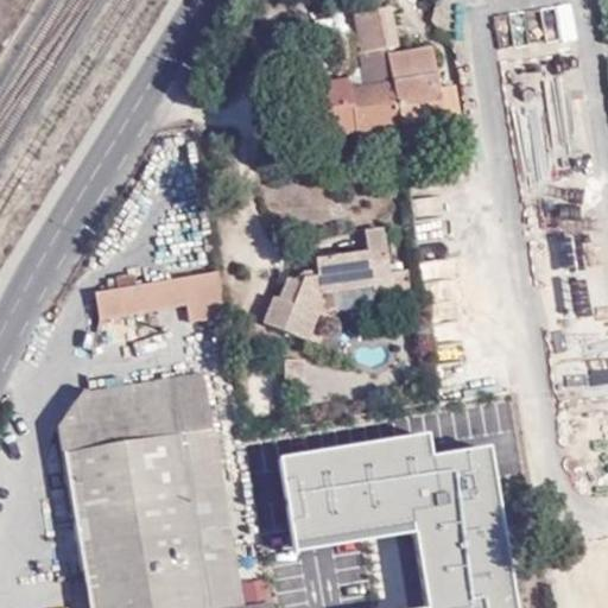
[(392,1),(348,10),(362,84),(348,87),(346,77),(293,87),(304,145),(457,115),(451,87),(439,89),(431,44),(401,50),(392,1)]
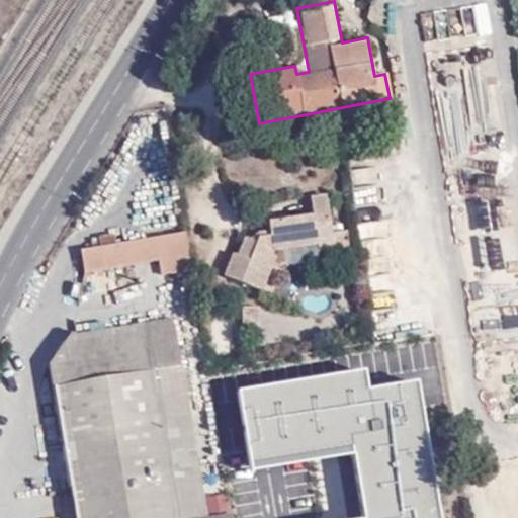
[(232,253),(221,276),(262,290),(269,280),(276,263),(275,250),(318,245),(319,253),(352,247),(350,231),(332,232),(326,193),(310,195),(312,214),(266,221),(269,236),(256,238),(244,236),(237,255),(232,253)]
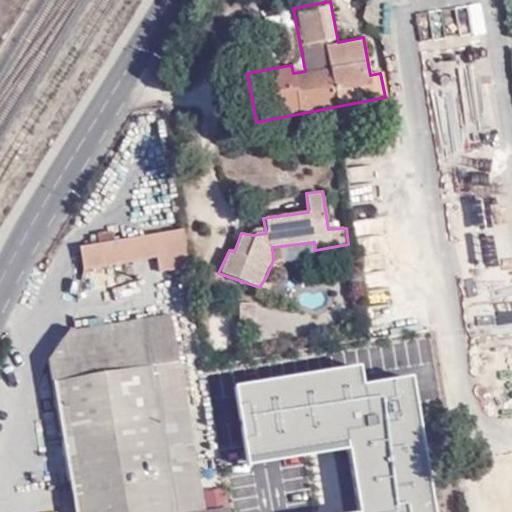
[(182,230),(80,246),(83,271),(155,259),(161,273),(179,269),(187,257),(182,230)]
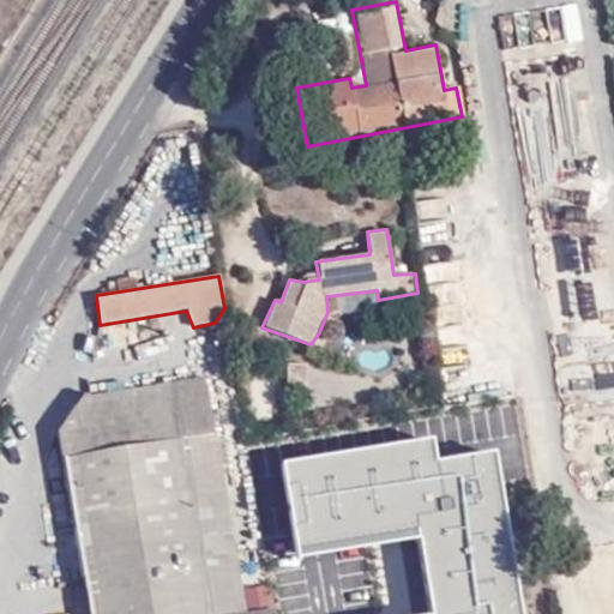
[(284,365),(286,391),(306,390),(305,363),(284,365)]
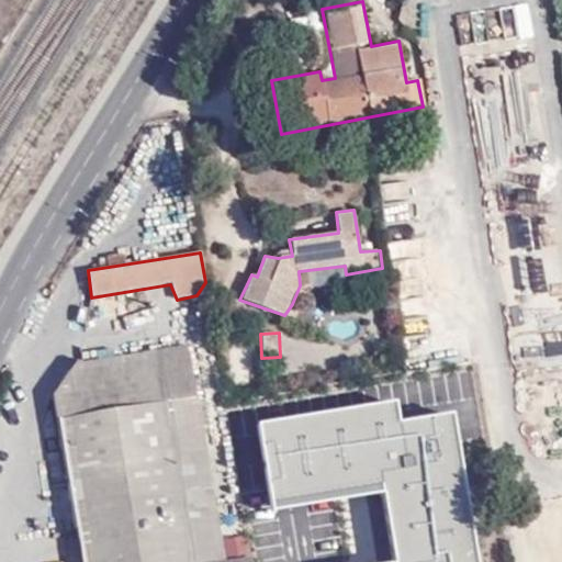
[(198,561),(175,423),(202,418),(190,346),(77,363),(57,394),(85,561),(198,561)]
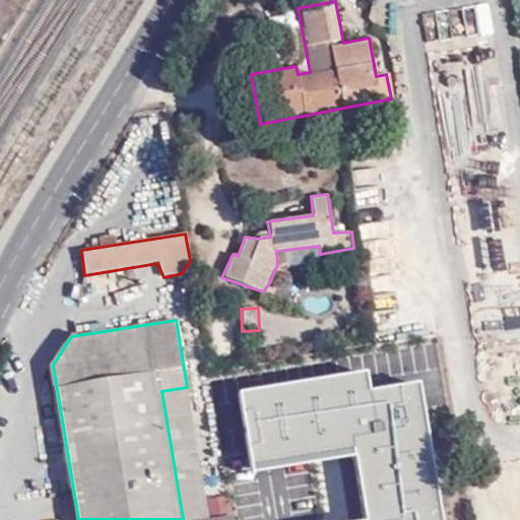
[(289,381),(259,390),(267,416),(326,398),(319,377),(290,386),(289,381)]
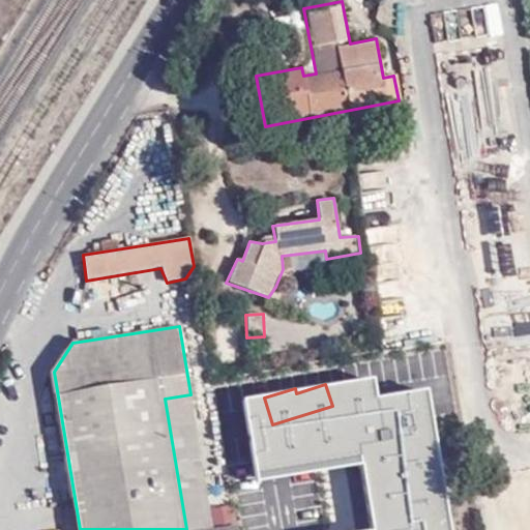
[(301,418),(305,435),(335,428),(331,411),(301,418)]
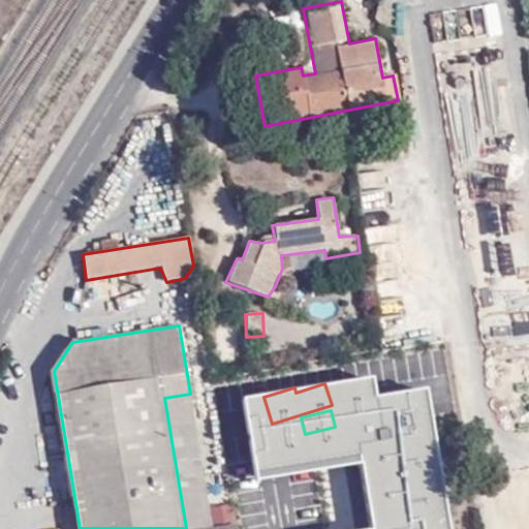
[(229,504),(210,507),(214,527),(232,524),(229,504)]
